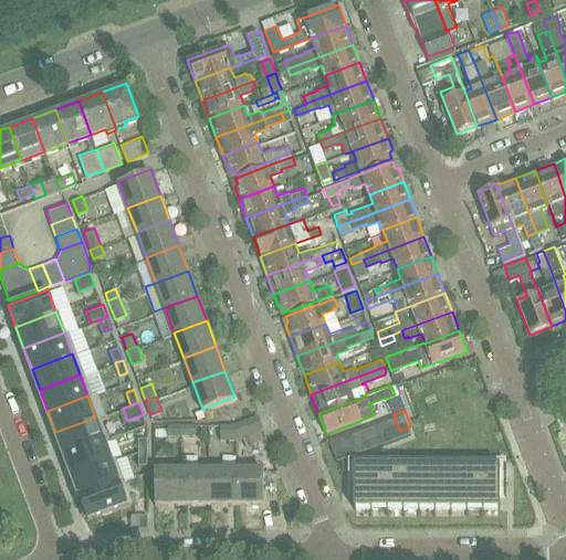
[(263,428),(258,412),(236,421),(236,439),(263,428)]
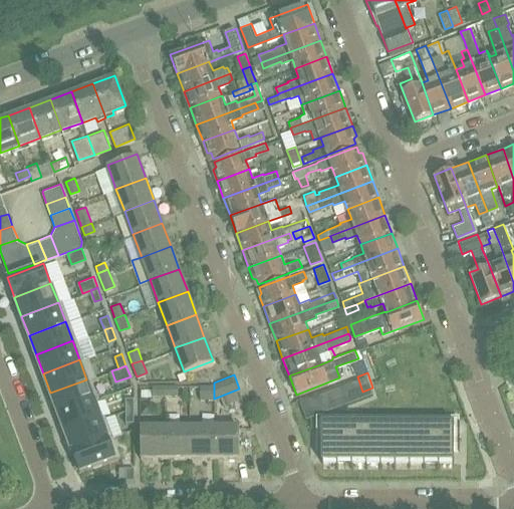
[(362,392),(357,376),(347,379),(353,395),(362,392)]
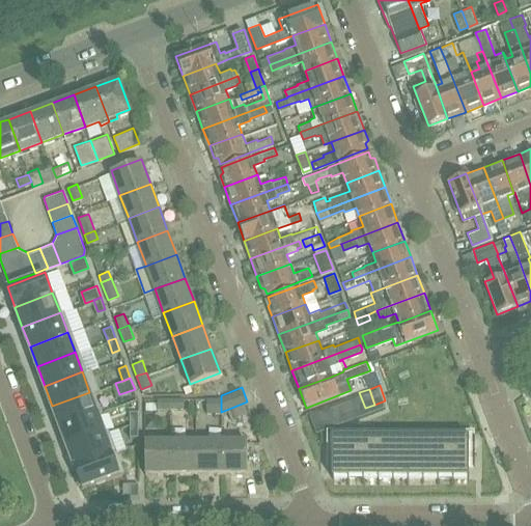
[(52,406),(59,425),(96,412),(89,392),(52,406)]
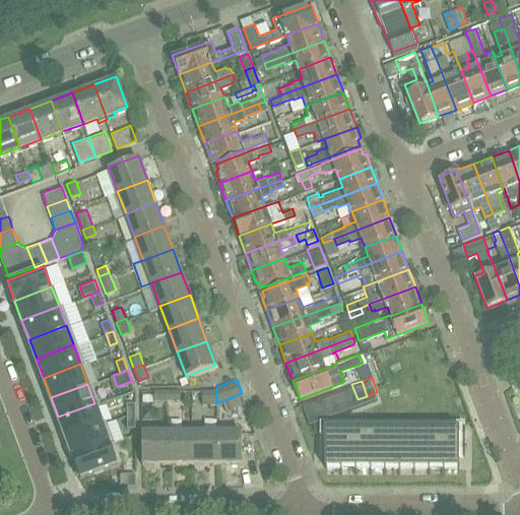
[(358,399),(351,384),(341,388),(347,403),(358,399)]
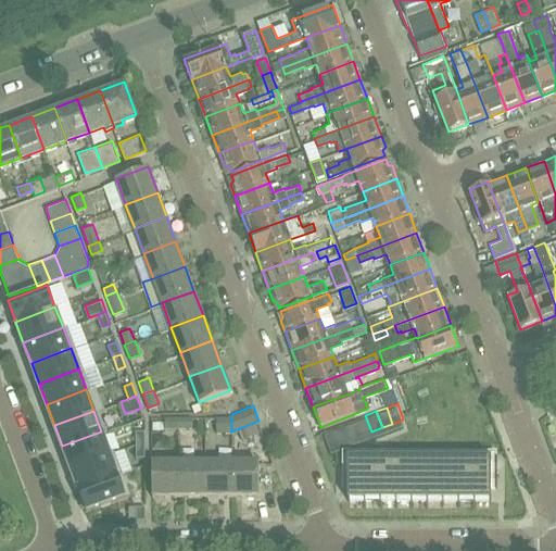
[(229,415),(216,415),(216,430),(231,431),(231,414),(229,415)]
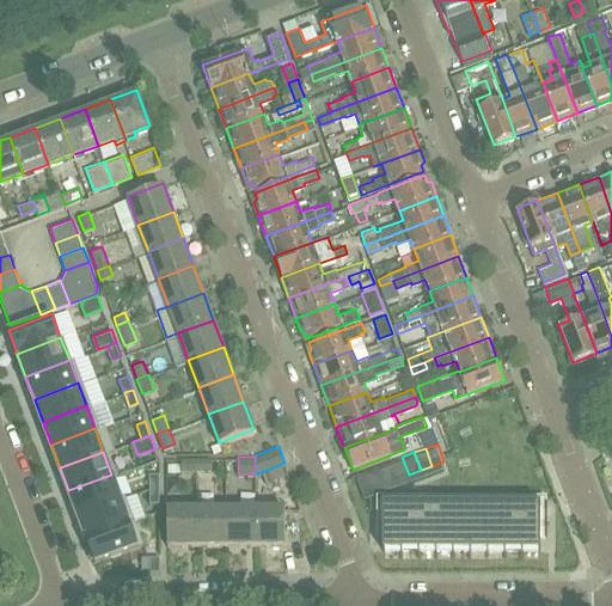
[(181,461),(167,461),(167,471),(181,471),(181,469),(197,469),(196,457),(181,457),(181,461)]
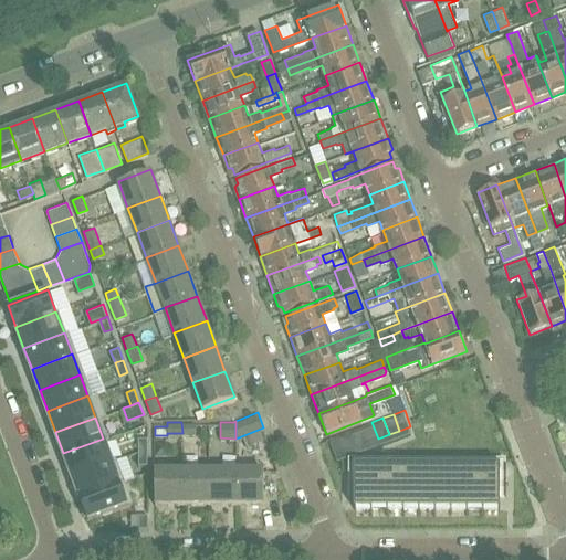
[(196,422),(181,422),(182,433),(196,433),(196,422)]
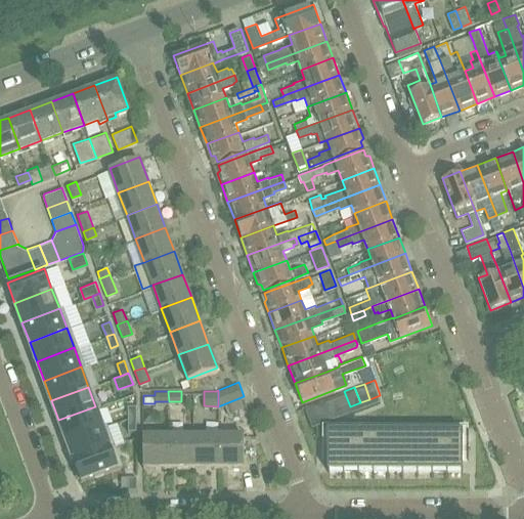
[(350,406),(344,391),(304,406),(310,422),(350,406)]
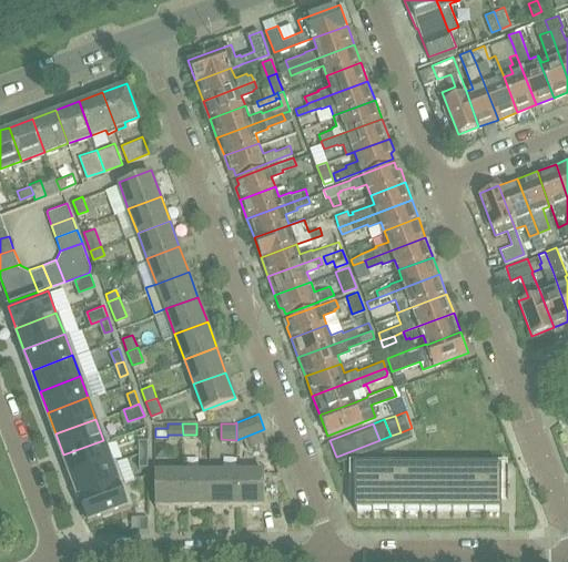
[(498,459),(497,427),(468,428),(469,460),(498,459)]
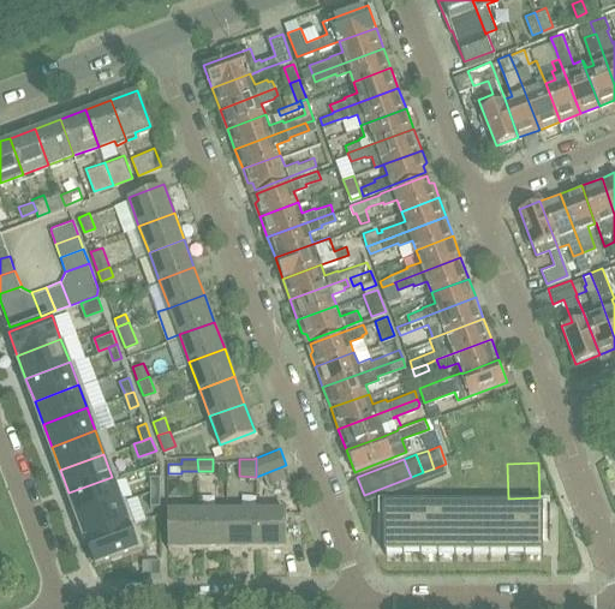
[(287,478),(284,470),(270,475),(273,484),(287,478)]
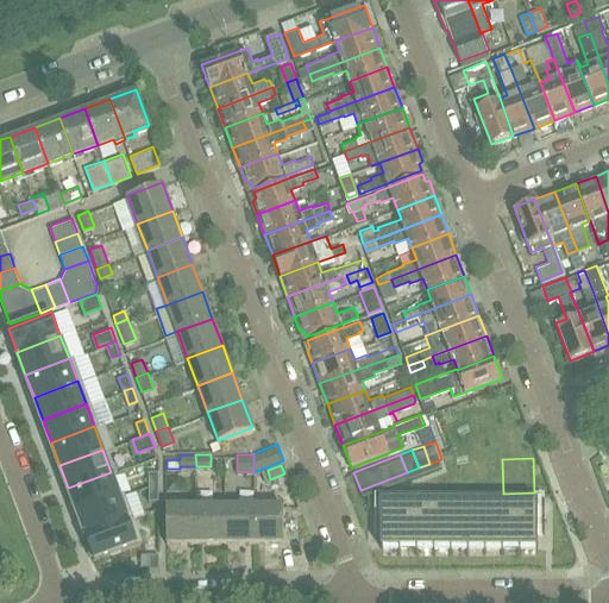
[(158,484),(158,470),(149,470),(149,484),(158,484)]
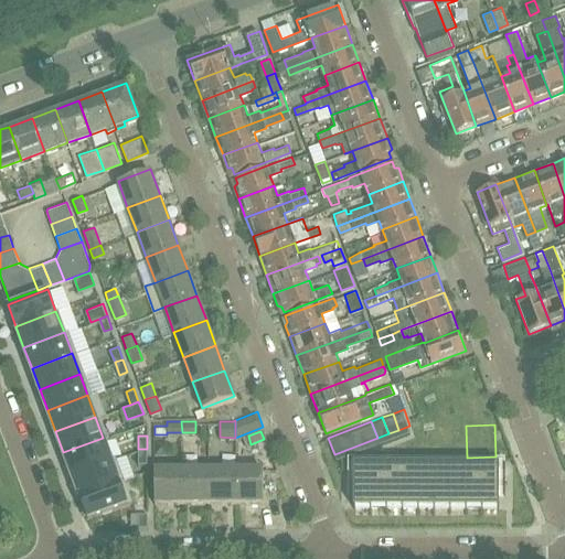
[(63,452),(71,473),(110,459),(103,438),(63,452)]
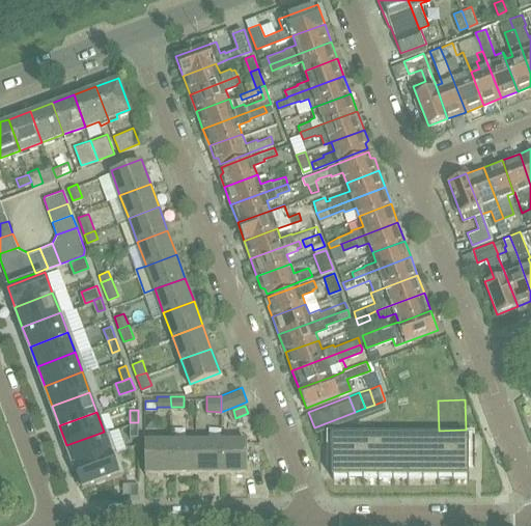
[(138,435),(138,422),(130,422),(130,435),(138,435)]
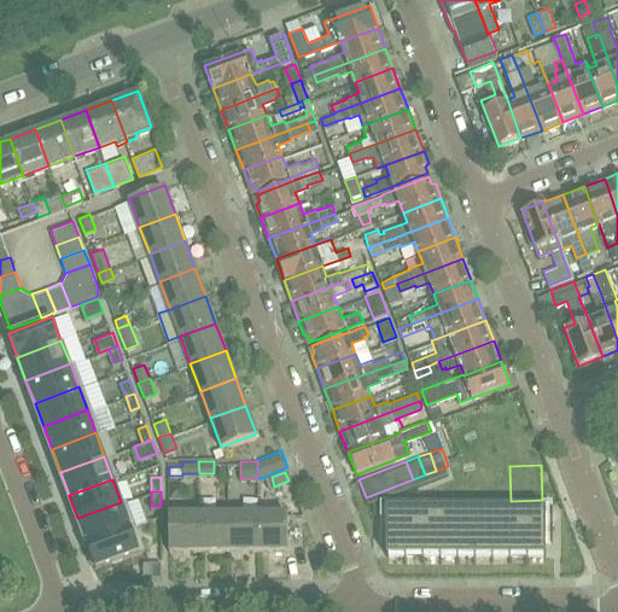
[(77,518),(87,541),(130,525),(121,502),(77,518)]
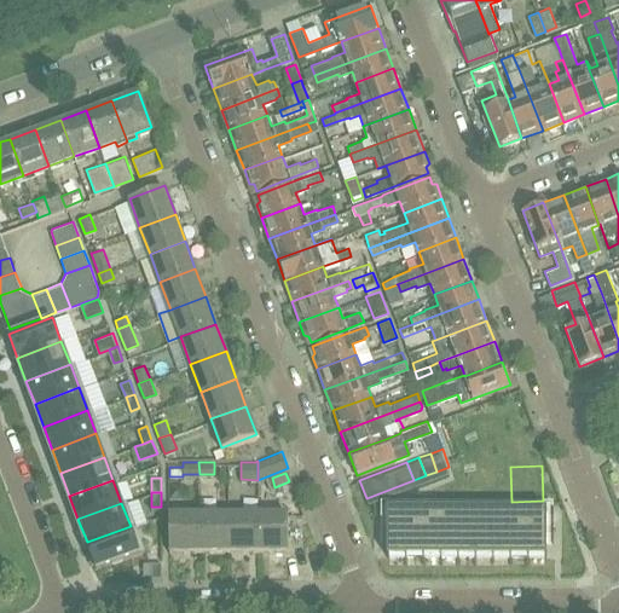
[(405,507),(387,505),(386,554),(405,554),(405,507)]
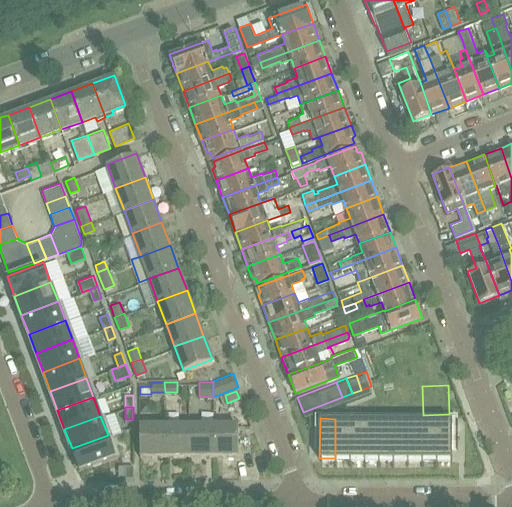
[(350,419),(335,419),(335,458),(349,458),(350,419)]
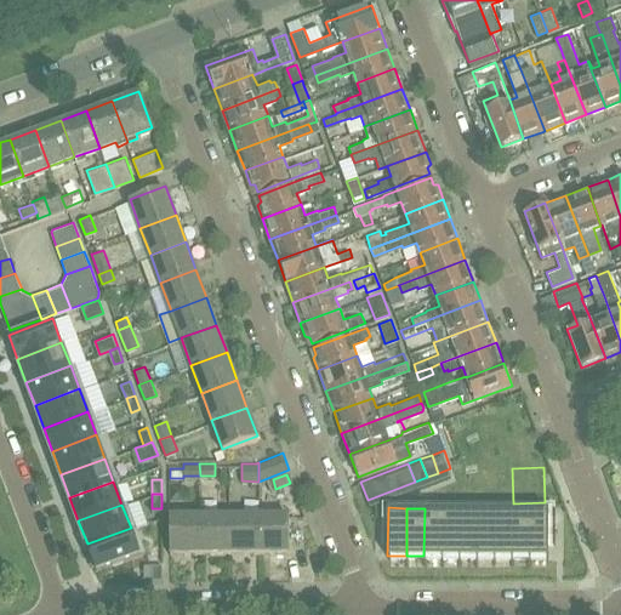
[(442,508),(425,508),(423,556),(442,556),(442,508)]
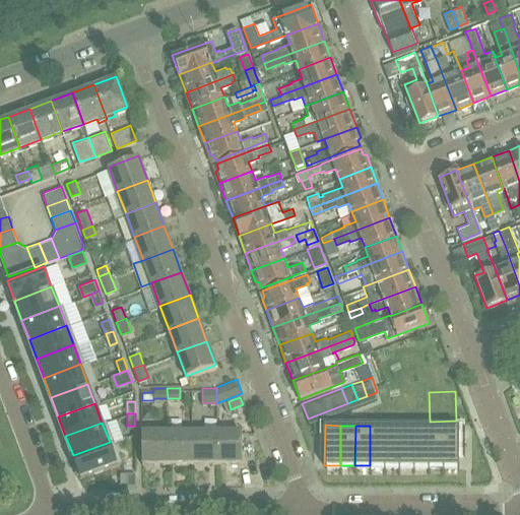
[(384,426),(370,426),(370,465),(384,465),(384,426)]
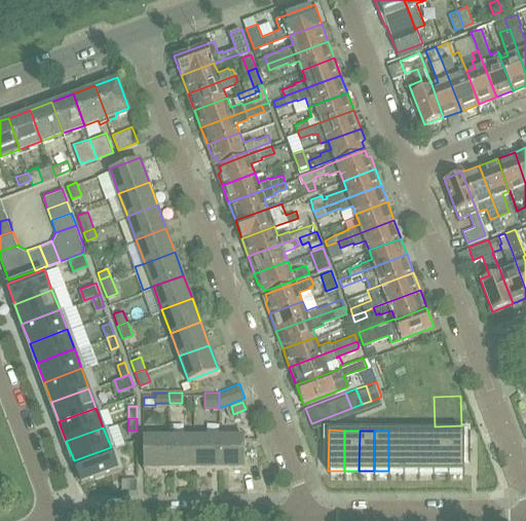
[(404,431),(388,431),(388,471),(404,471),(404,431)]
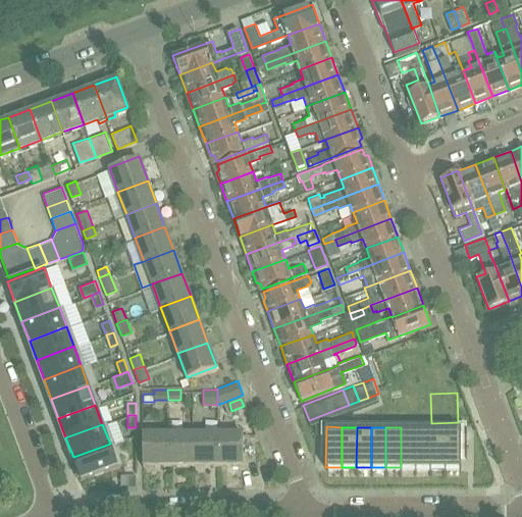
[(415,427),(401,427),(401,467),(415,467),(415,427)]
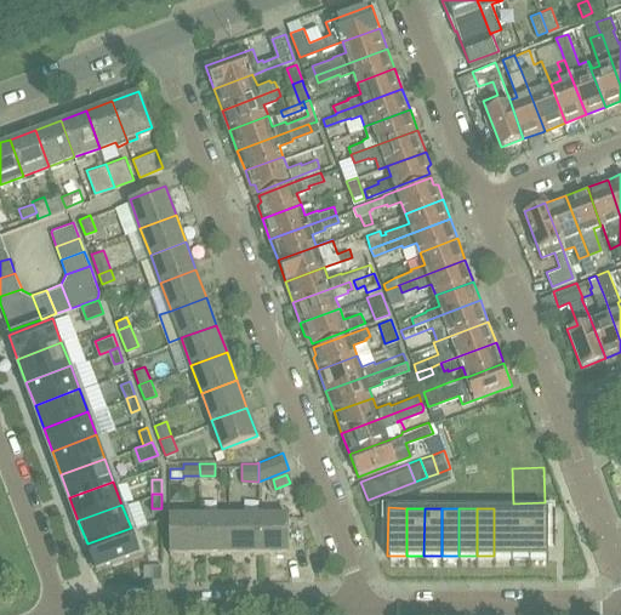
[(512,508),(494,508),(494,556),(511,556),(512,508)]
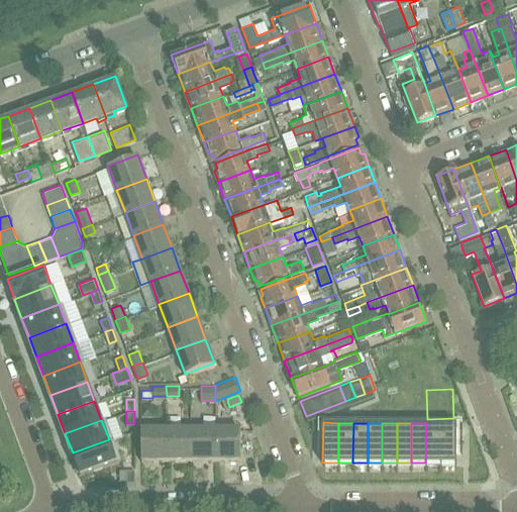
[(440,423),(426,423),(425,463),(440,463),(440,423)]
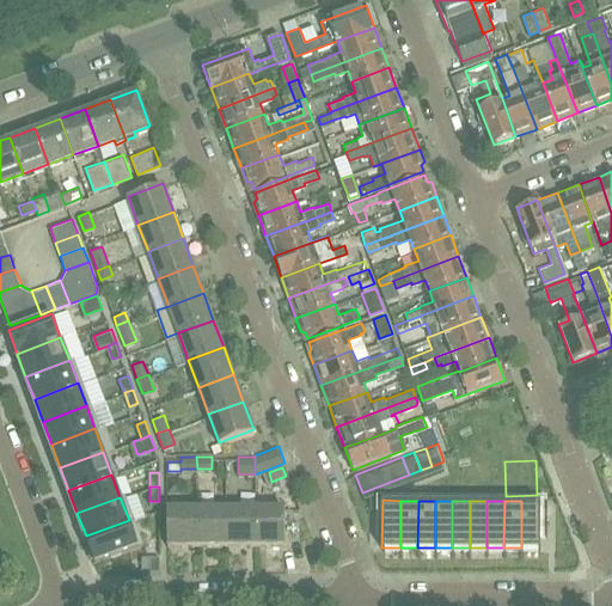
[(540,501),(521,501),(521,548),(539,548),(540,501)]
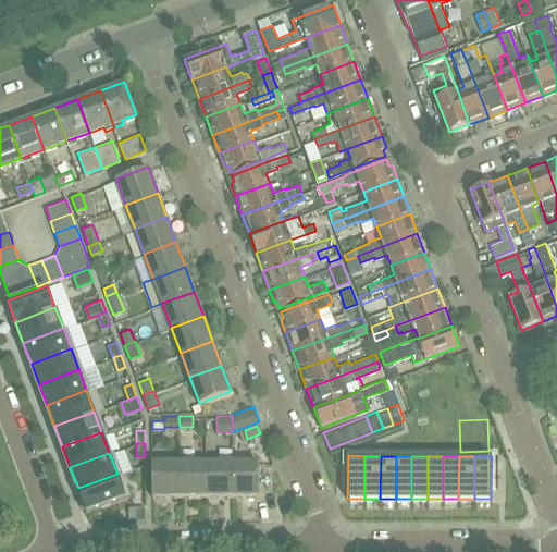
[(151,461),(152,494),(180,494),(180,461),(151,461)]
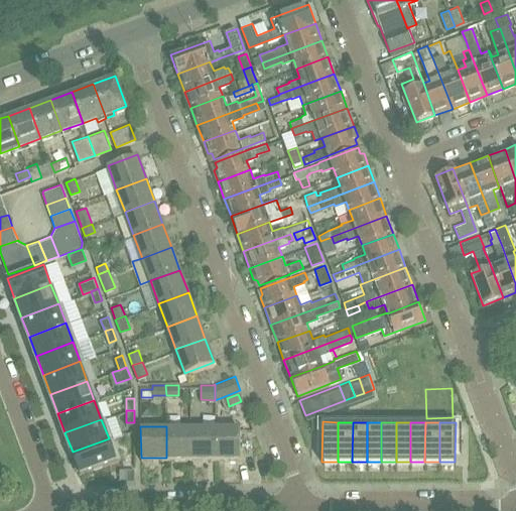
[(190,426),(166,426),(166,458),(190,458),(190,426)]
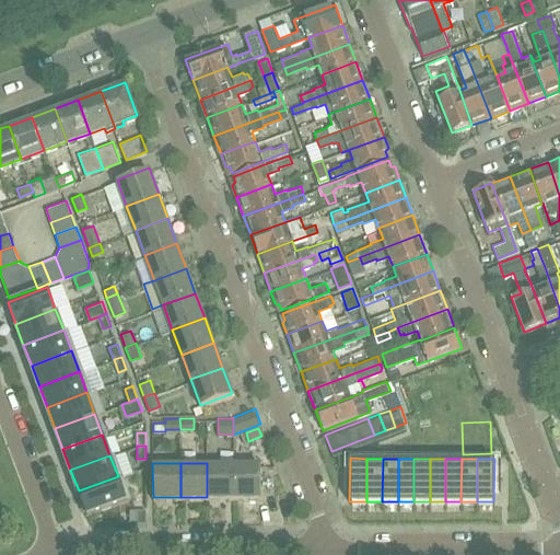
[(233,463),(207,463),(207,497),(233,497),(233,463)]
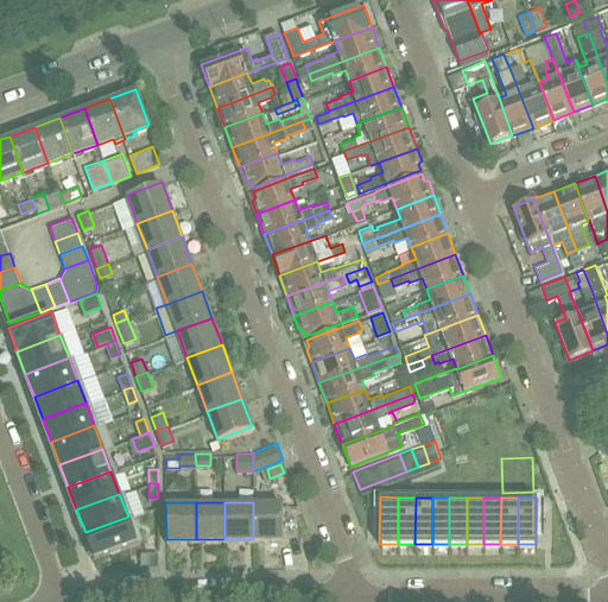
[(283,502),(253,502),(253,539),(283,539),(283,502)]
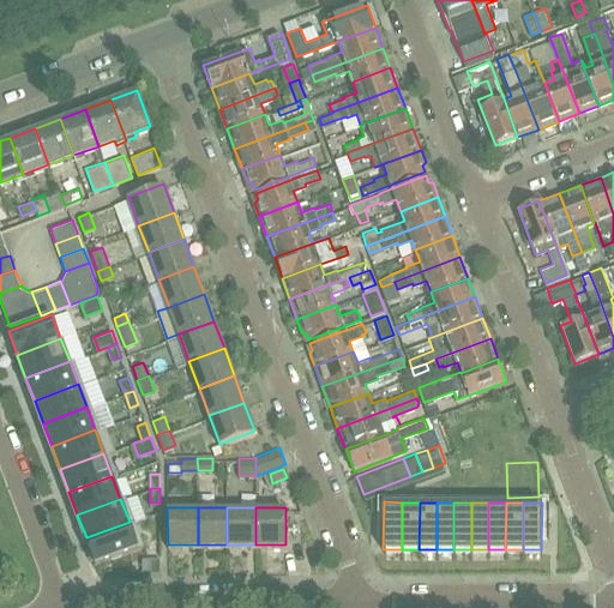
[(95,561),(138,546),(130,522),(86,537),(95,561)]
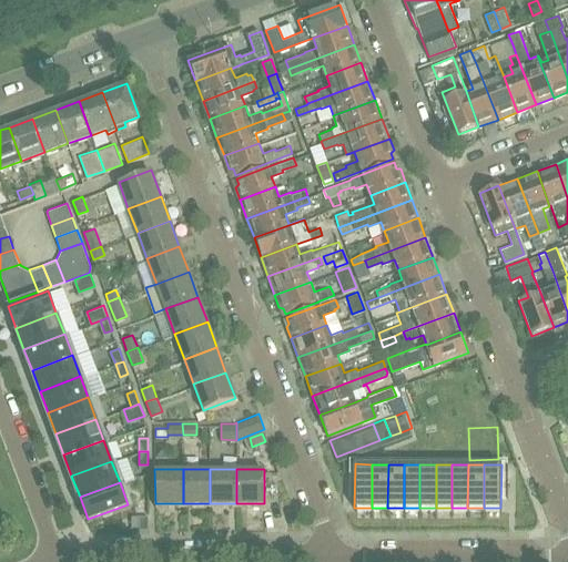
[(149,528),(149,514),(140,514),(140,528),(149,528)]
